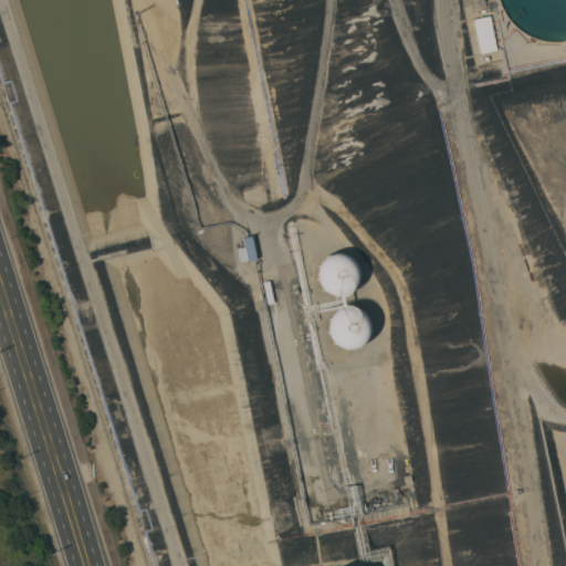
[(484,0),(485,6),(471,9),(469,0),(484,0)]
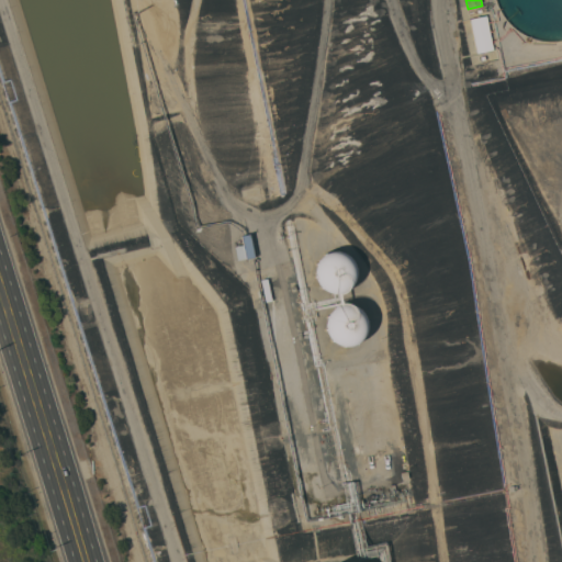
[(521,31),(531,35),(542,37),(553,38),(561,36),(561,0),(495,0),(497,6),(504,15),(512,24),(521,31)]
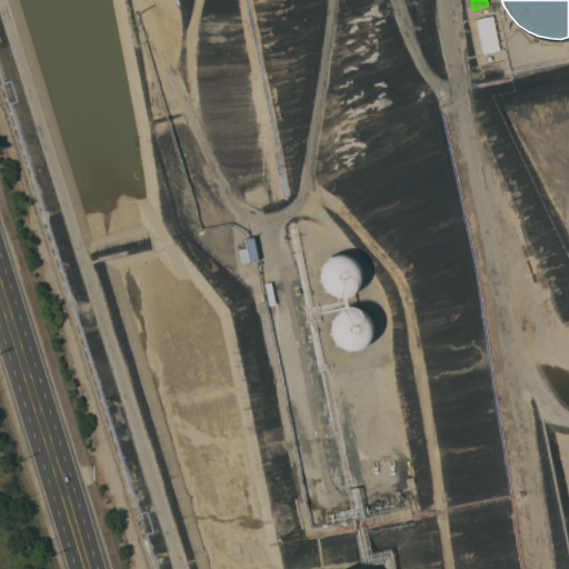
[(499,50),(482,53),(476,19),(492,15),(499,50)]
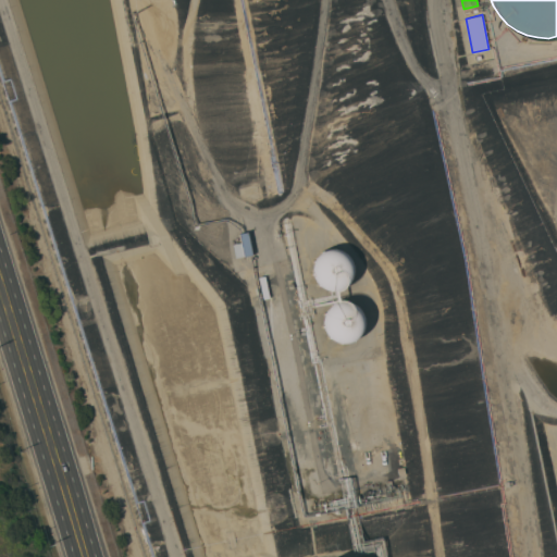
[(251,254),(234,258),(232,244),(240,242),(238,233),(247,232),(251,254)]
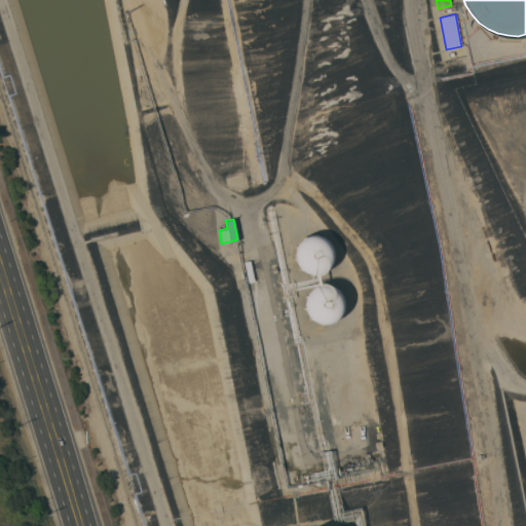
[(323,273),(320,275),(315,275),(312,275),(308,275),(305,274),(302,272),(299,270),(297,267),(295,264),(294,261),(294,257),(294,254),(294,250),(295,247),(297,243),(299,240),(302,238),(305,236),(308,235),(312,234),(315,234),(320,235),(323,236),(326,238),(328,240),(331,243),(333,247),(334,250),(334,253),(334,257),(334,260),(333,264),(331,267),(329,269),(326,272),(323,273)]
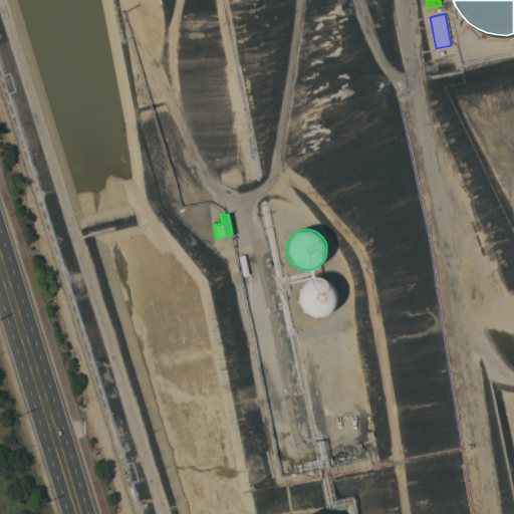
[(321,315),(318,316),(315,316),(311,316),(308,315),(305,313),(302,311),(300,309),(298,306),(297,303),(296,300),(296,297),(296,293),(297,290),(298,287),(300,284),(303,282),(305,280),(308,279),(312,278),(315,278),(318,278),(322,279),(325,280),(327,282),(330,285),(331,287),(333,291),(334,294),(334,297),(334,300),(333,304),(331,307),(329,309),(327,312),(324,314),(321,315)]
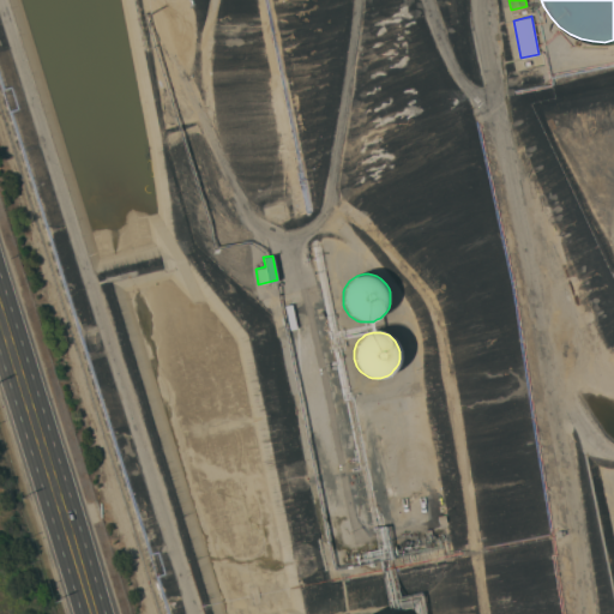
[(438,515),(445,513),(447,522),(439,524),(438,515)]
